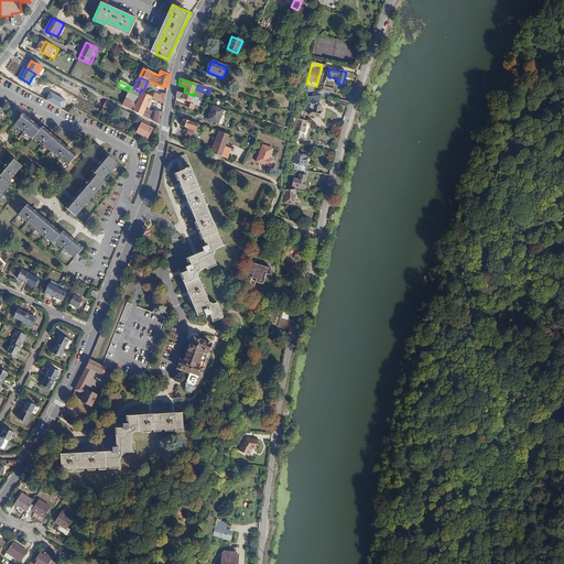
[(129,91),(121,106),(149,119),(152,112),(145,110),(151,97),(142,93),(133,88),(131,87),(129,91)]
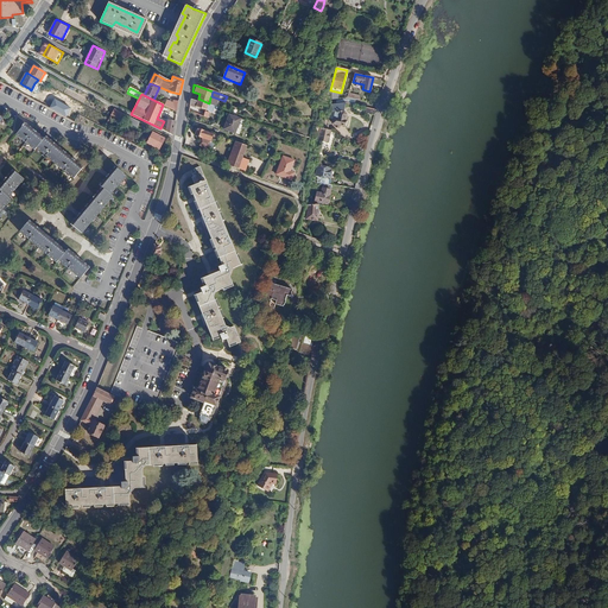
[(178,111),(181,101),(173,99),(173,101),(168,99),(165,107),(178,111)]
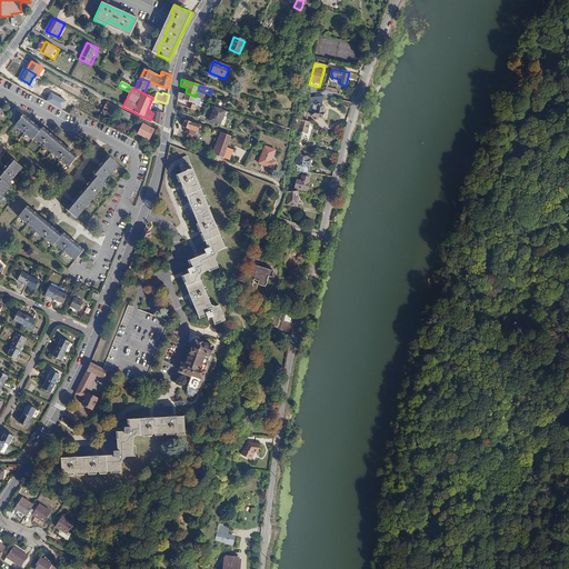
[(178,93),(178,99),(183,101),(185,100),(193,103),(196,97),(186,92),(185,96),(178,93)]
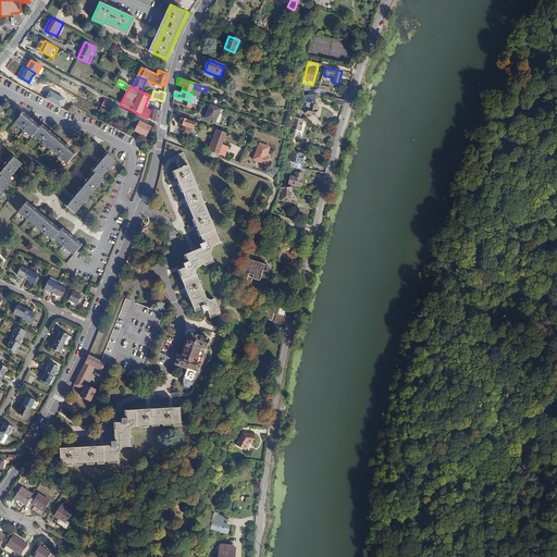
[(101,107),(111,112),(114,106),(104,100),(101,107)]
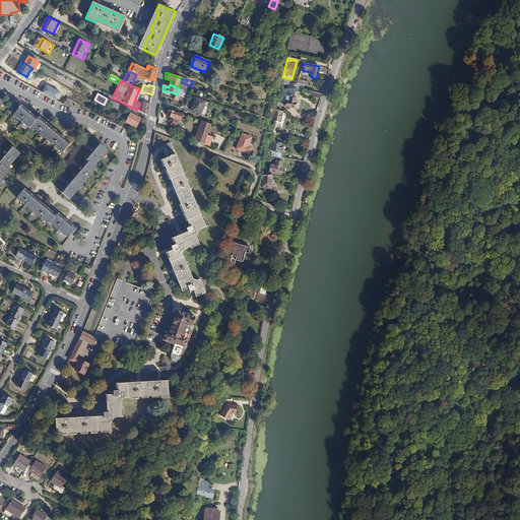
[(286,96),(284,106),(295,108),(296,108),(297,108),(298,105),(297,104),(296,104),(296,103),(295,103),(296,99),(295,96),(294,95),(286,94),(286,96)]
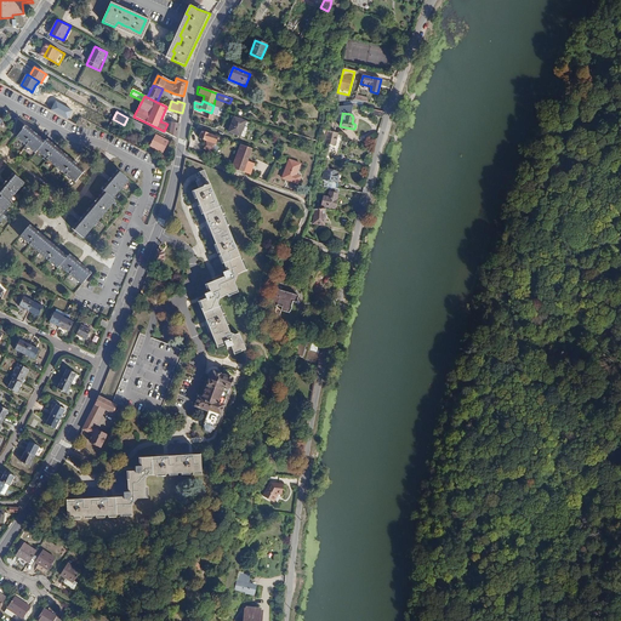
[(234,118),(229,132),(240,137),(246,123),(234,118)]
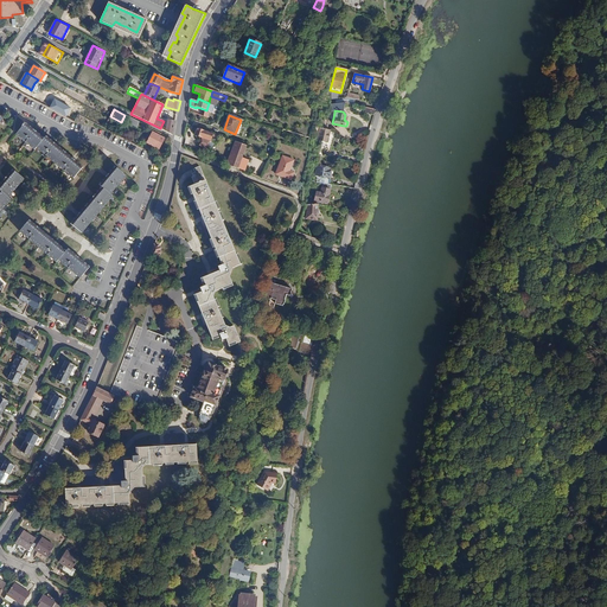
[(24,121),(14,133),(32,147),(34,145),(71,176),(81,165),(44,134),(43,136),(24,121)]
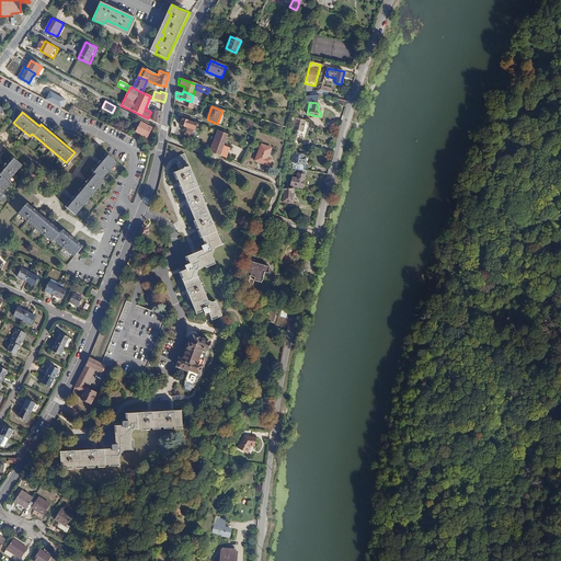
[(182,118),(180,125),(194,129),(195,126),(213,133),(214,130),(182,118)]
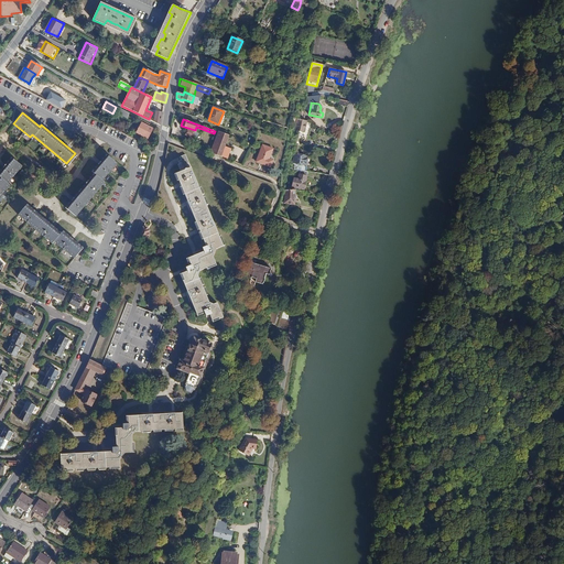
[(297,119),(294,130),(304,132),(306,121),(297,119)]
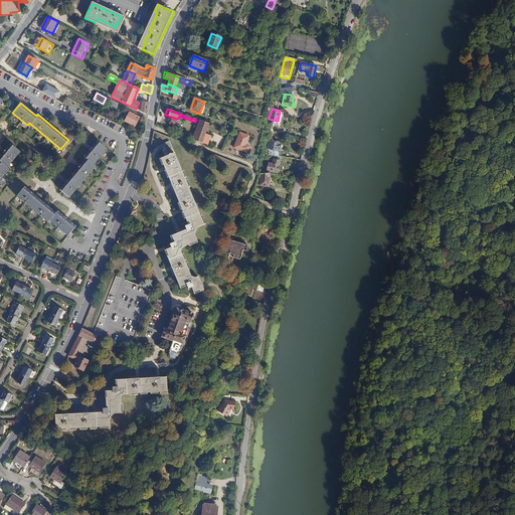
[(129,113),(124,122),(135,128),(139,119),(129,113)]
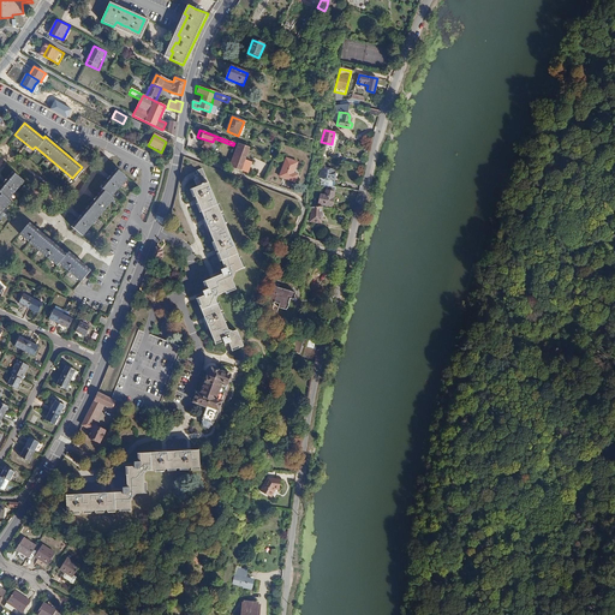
[(237,144),(230,166),(240,171),(244,160),(249,148),(239,144),(237,144)]
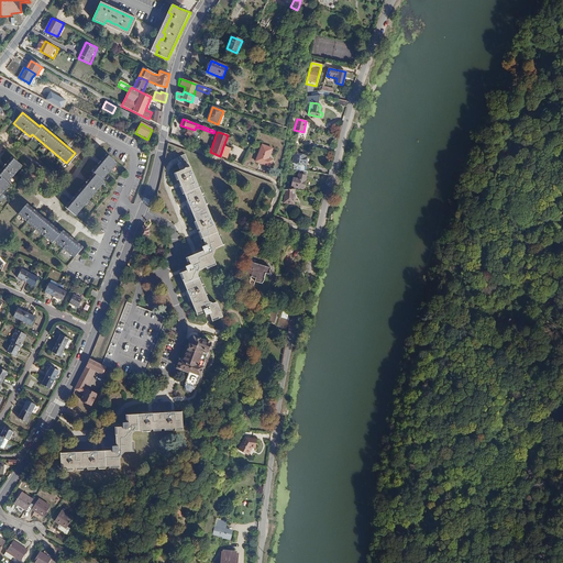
[(261,145),(255,162),(268,166),(271,159),(268,158),(272,148),(261,145)]
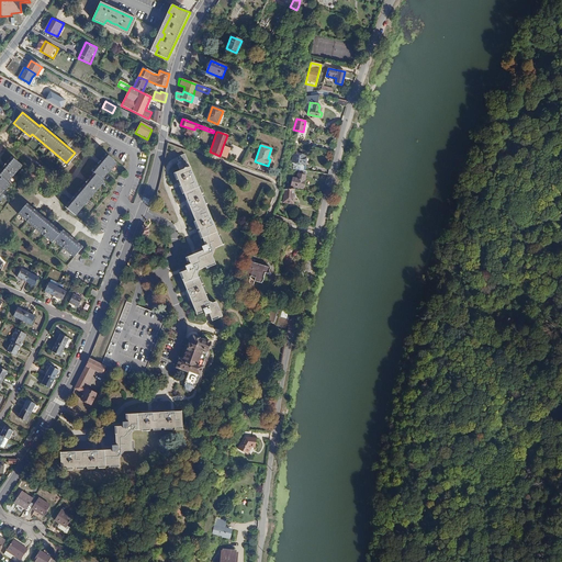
[(223,146),(220,156),(226,158),(229,148),(223,146)]
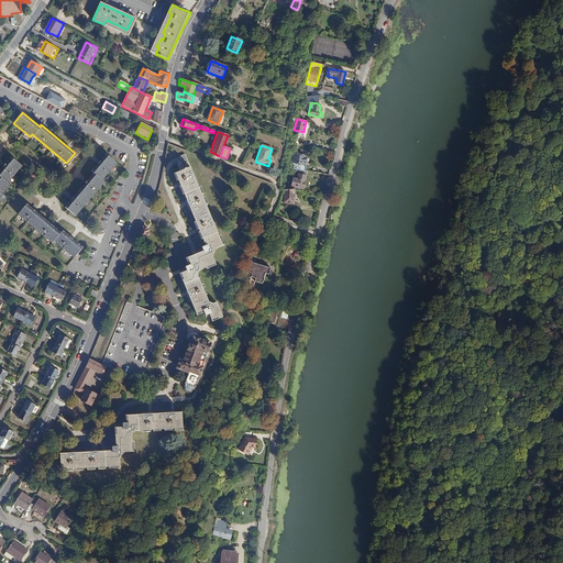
[(10,154),(0,165),(0,190),(8,183),(6,180),(20,163),(10,154)]
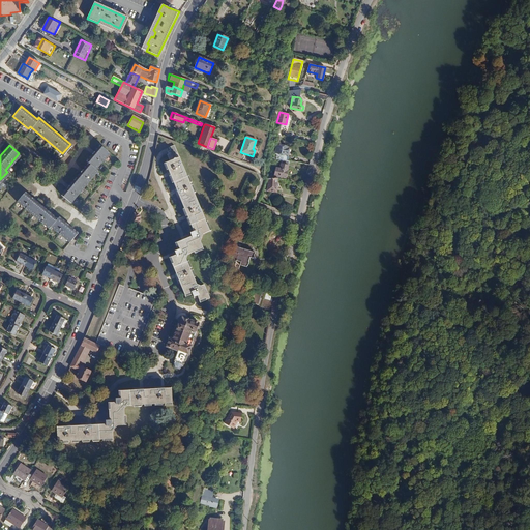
[(88,165),(61,197),(71,205),(98,173),(96,172),(104,164),(111,155),(100,145),(86,163),(88,165)]
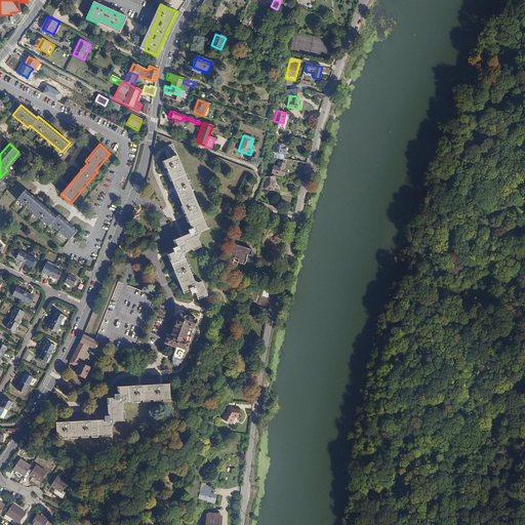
[(276,145),(273,162),(279,160),(283,160),(285,147),(276,145)]
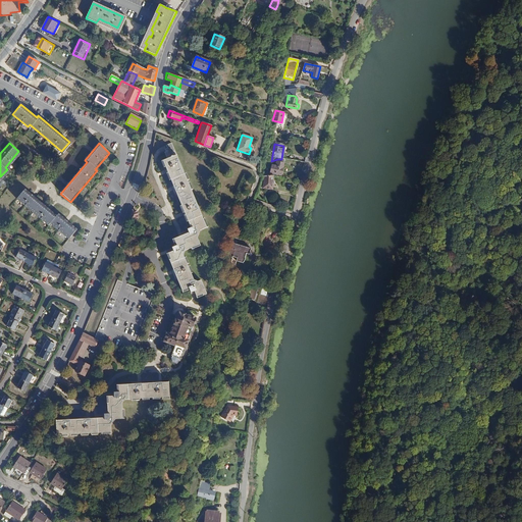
[(163,160),(192,227),(189,229),(190,232),(175,239),(177,245),(172,248),(173,251),(169,253),(172,259),(170,260),(183,291),(191,288),(193,293),(196,292),(198,296),(204,294),(204,295),(208,294),(202,280),(198,281),(194,279),(184,255),(186,250),(201,244),(198,238),(202,229),(207,227),(176,155),(163,160)]
